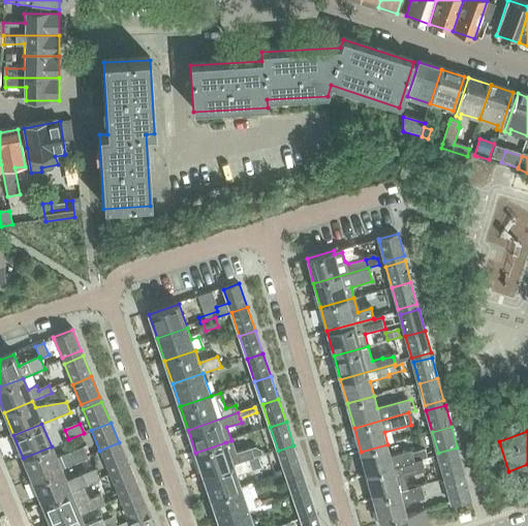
[(195,453),(203,475),(234,465),(225,442),(195,453)]
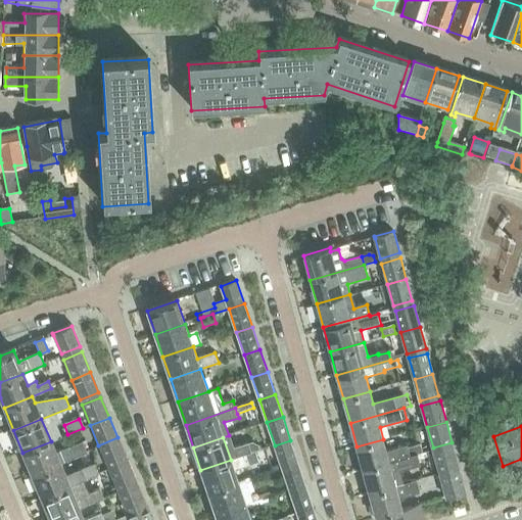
[(364,471),(417,456),(422,454),(420,445),(408,450),(407,446),(387,453),(383,439),(357,446),(364,471)]
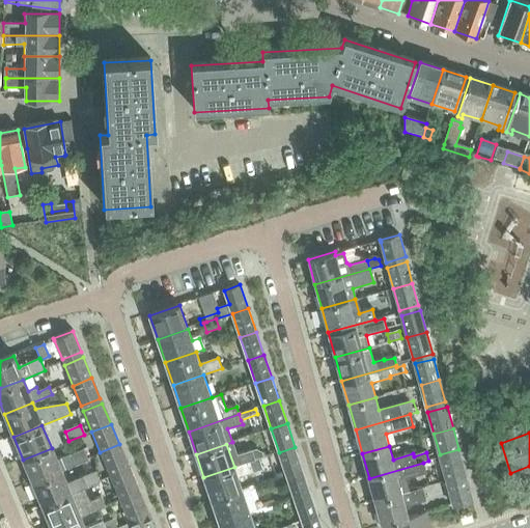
[(499,446),(493,447),(496,460),(502,457),(499,446)]
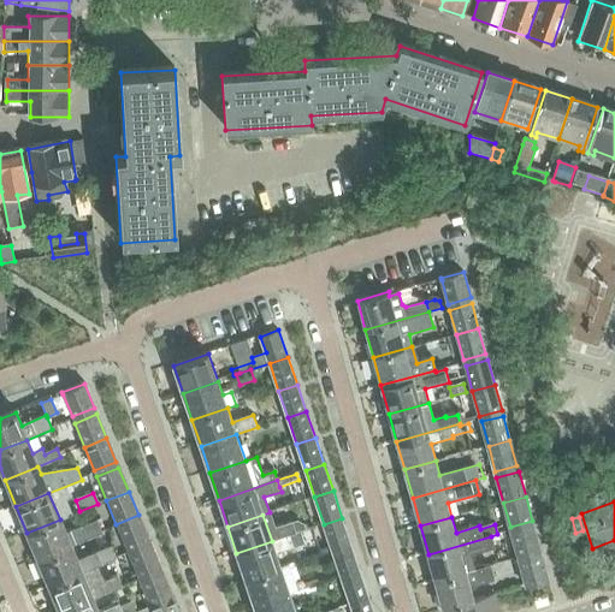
[(324,524),(332,551),(352,545),(342,518),(324,524)]
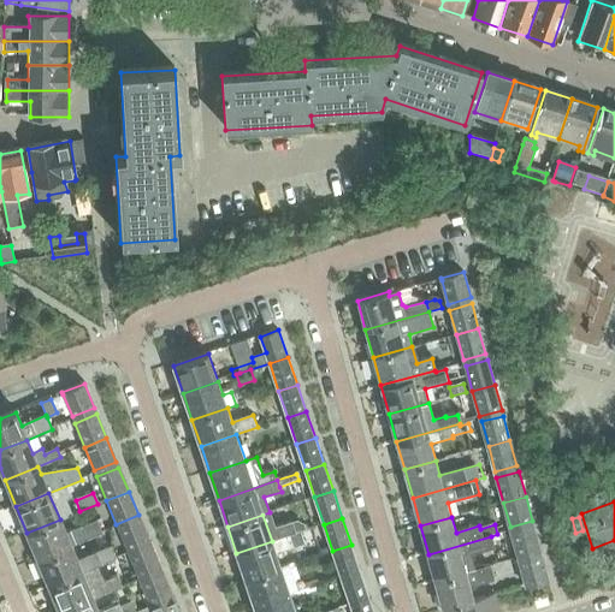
[(37,559),(71,546),(102,533),(96,521),(65,533),(60,520),(27,533),(37,559)]
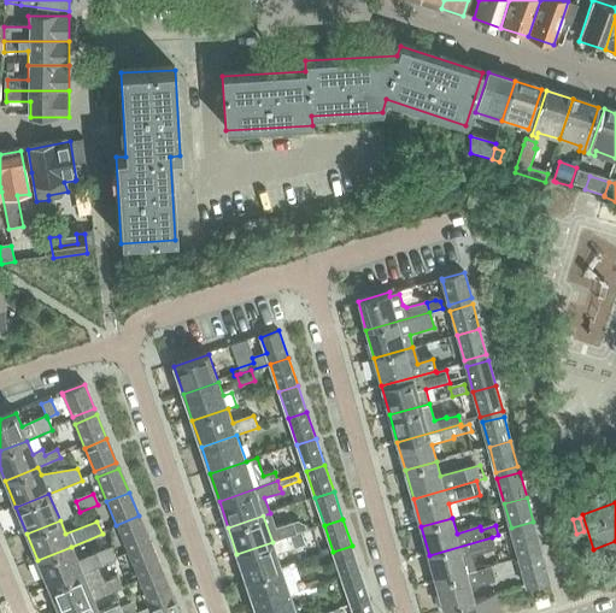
[(118,531),(128,554),(151,546),(141,523),(118,531)]
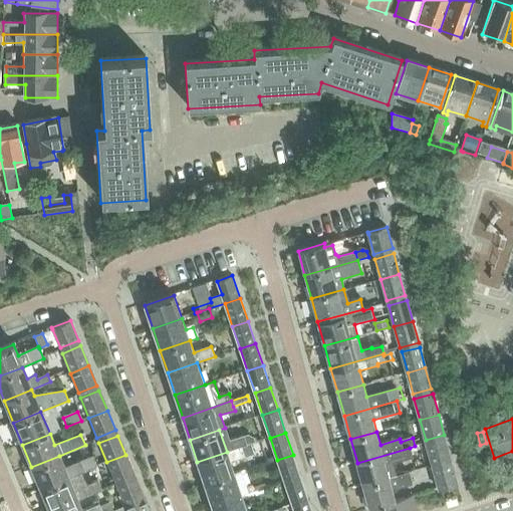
[(248,436),(244,437),(247,445),(250,444),(255,443),(254,439),(248,436)]
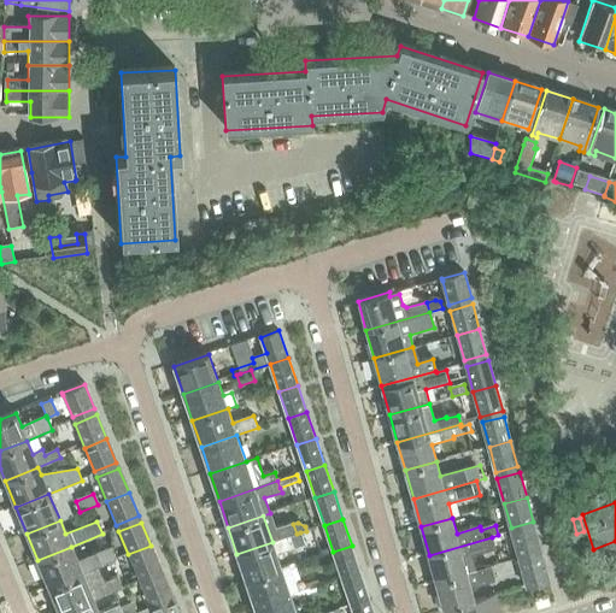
[(512,534),(521,560),(543,553),(535,528),(512,534)]
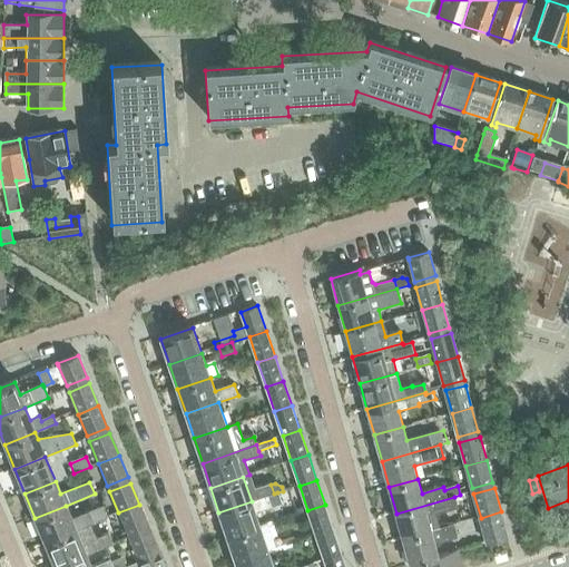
[(218,512),(227,537),(260,526),(255,512),(282,504),(277,492),(274,494),(252,501),(218,512)]
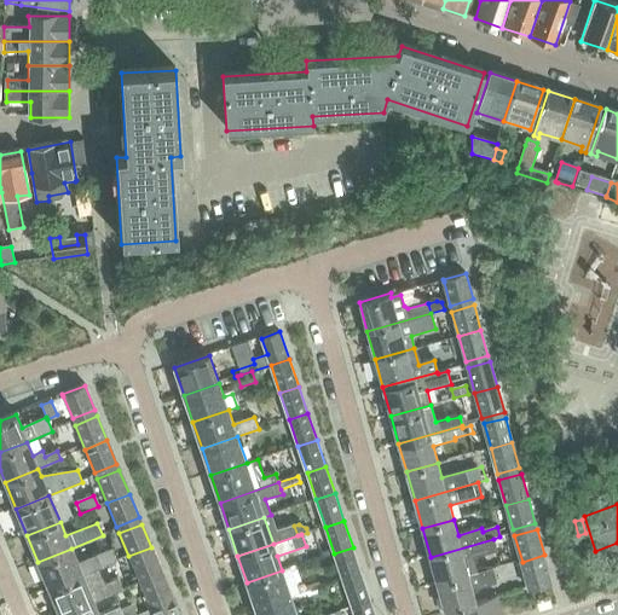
[(431,557),(438,585),(477,574),(472,558),(497,551),(494,539),(431,557)]
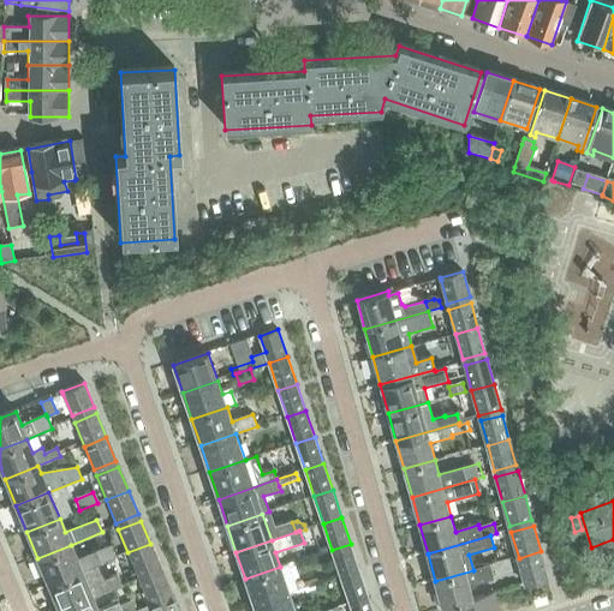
[(150,544),(127,552),(138,576),(160,568),(150,544)]
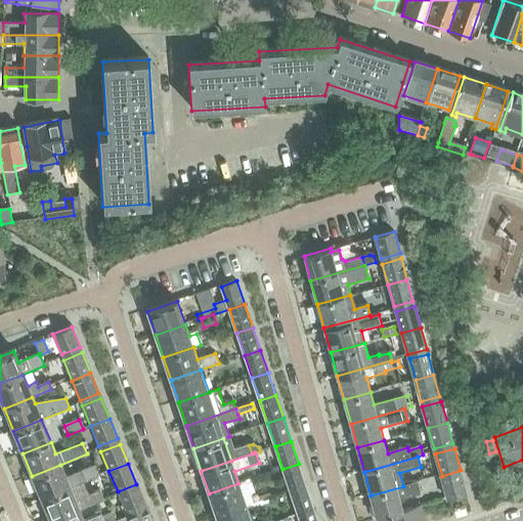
[(282,469),(291,491),(306,486),(299,464),(282,469)]
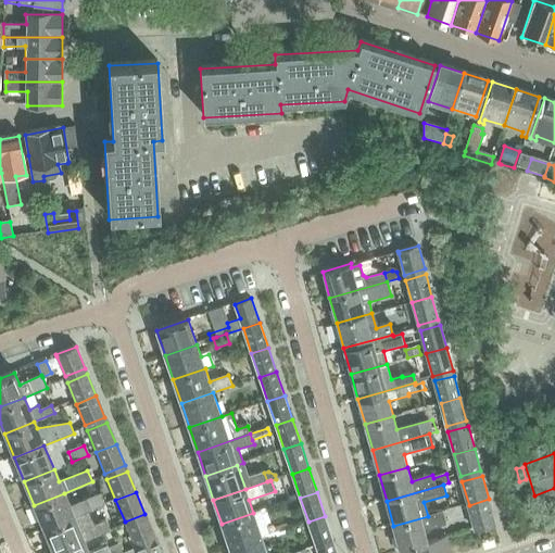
[(34,505),(43,529),(74,517),(104,504),(100,494),(70,507),(64,493),(34,505)]
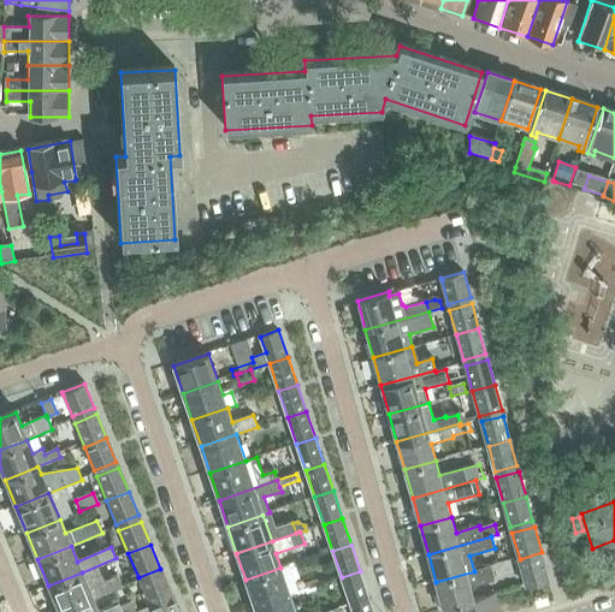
[(542,552),(520,559),(527,587),(549,581),(542,552)]
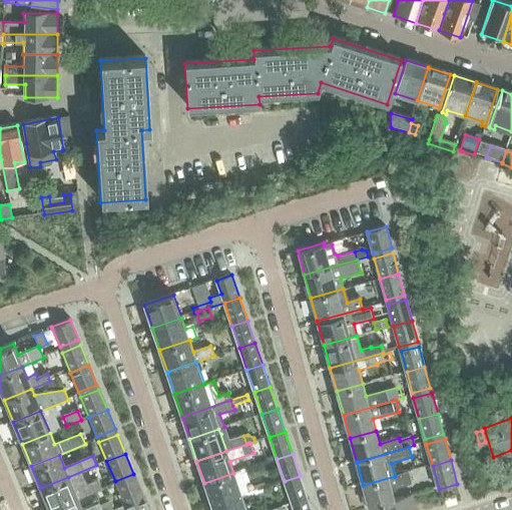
[(211,505),(241,496),(243,495),(245,499),(265,493),(262,484),(251,488),(245,470),(233,473),(204,483),(211,505)]
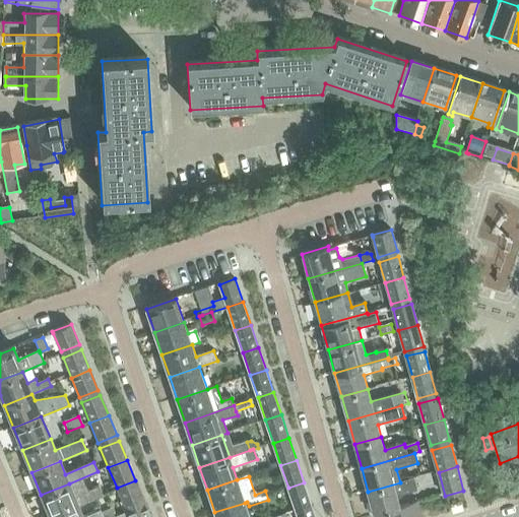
[(413,478),(400,482),(368,492),(375,515),(385,512),(386,516),(422,516),(417,502),(400,507),(398,497),(416,492),(413,478)]
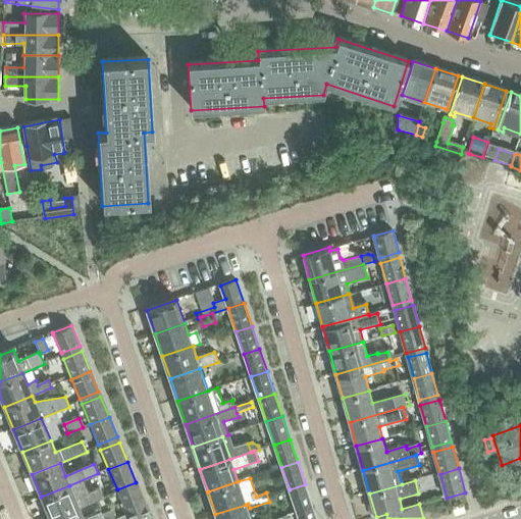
[(290,489),(297,512),(312,507),(305,484),(290,489)]
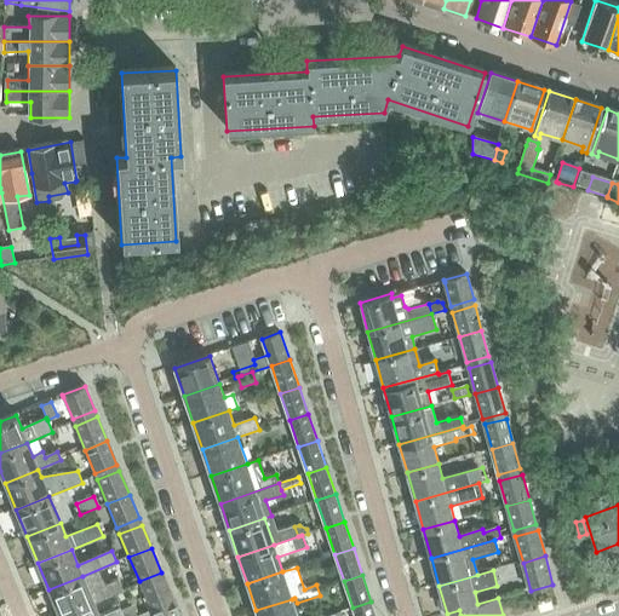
[(49,589),(58,615),(66,615),(93,603),(82,576),(49,589)]
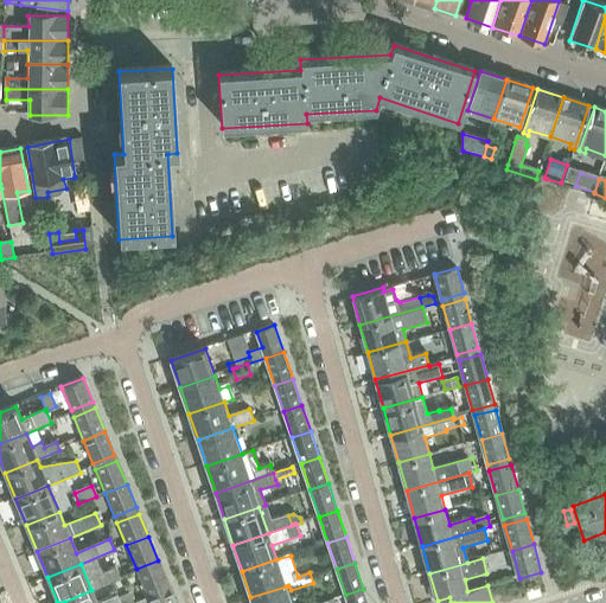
[(139,575),(148,597),(170,589),(160,565),(139,575)]
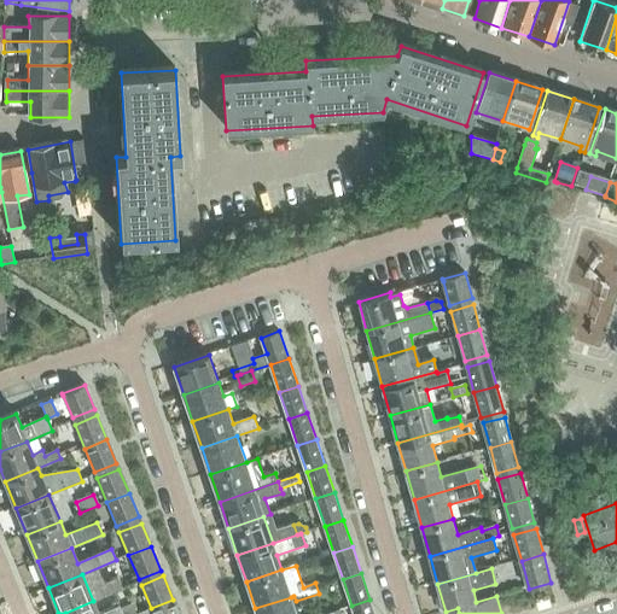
[(116,584),(97,592),(99,598),(118,591),(116,584)]
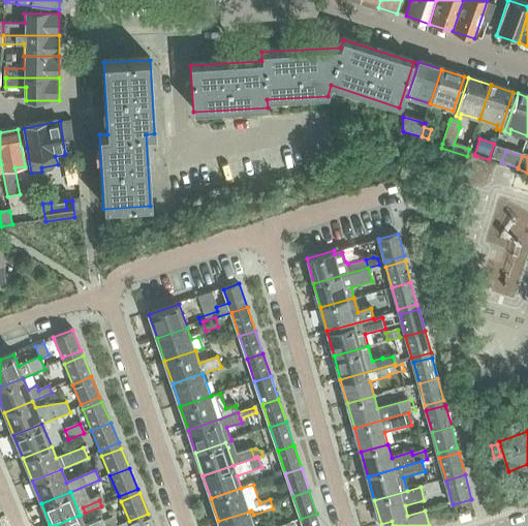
[(218,521),(219,525),(253,525),(249,512),(218,521)]
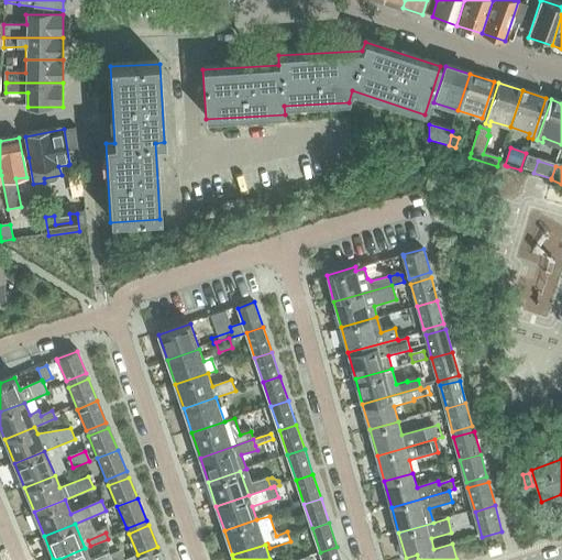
[(163,559),(157,547),(138,555),(139,559),(163,559)]
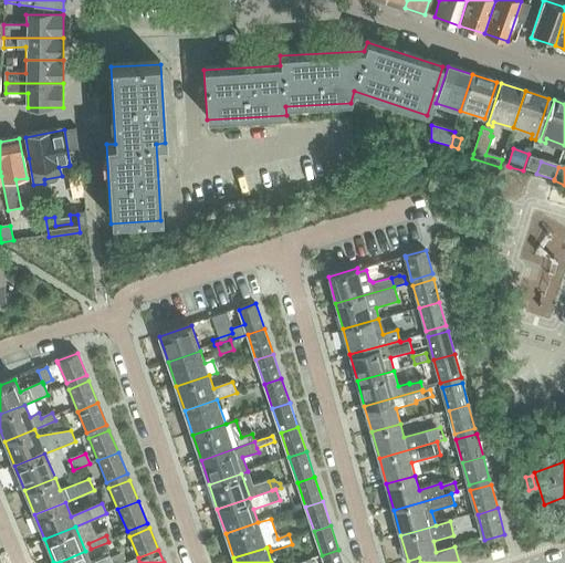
[(343,562),(338,550),(322,555),(324,562),(343,562)]
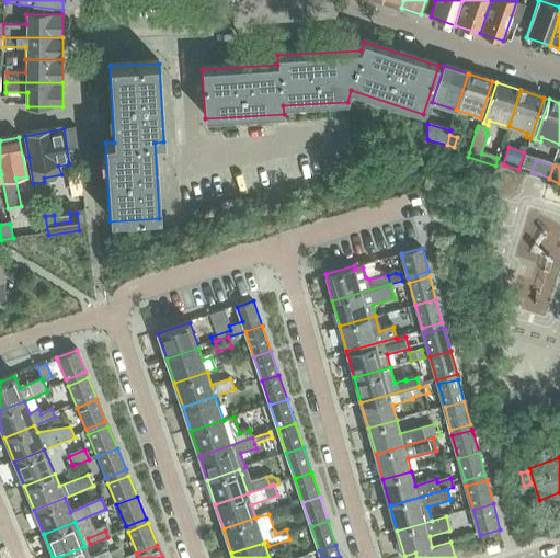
[(111,557),(110,555),(107,550),(91,557),(89,557),(84,546),(59,557),(111,557)]
